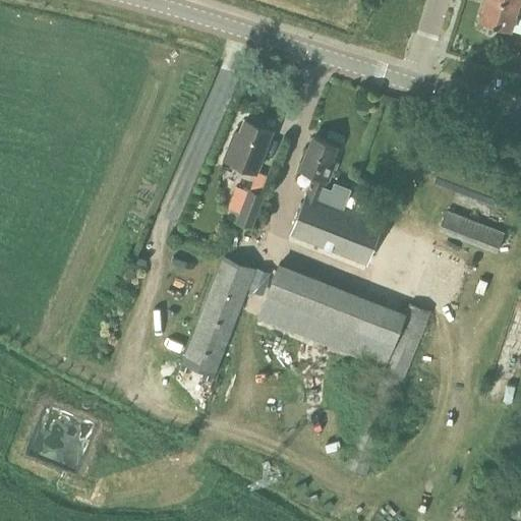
[(503,0),(484,0),(478,19),(513,31),(517,16),(520,17),(520,5),(503,0)]
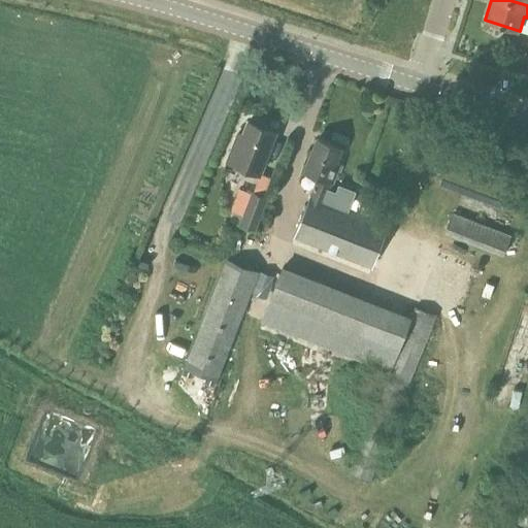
[(243,132),(238,130),(226,161),(262,175),(279,131),(249,119),(243,132)]
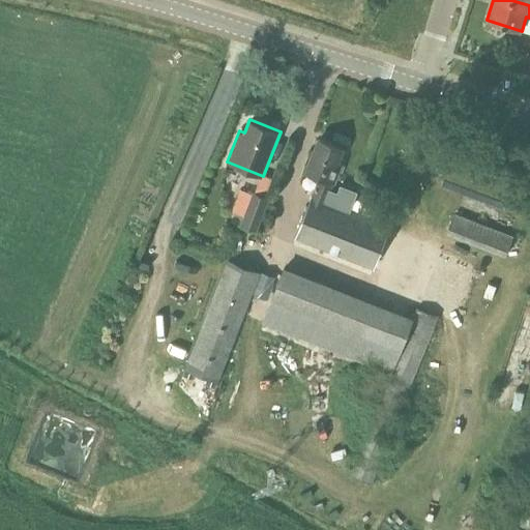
[(319,177),(296,238),(375,269),(391,227),(350,210),(357,193),(341,185),(337,194),(331,190),(334,183),(335,184),(344,163),(341,162),(346,150),(346,148),(319,138),(304,172),(319,177)]
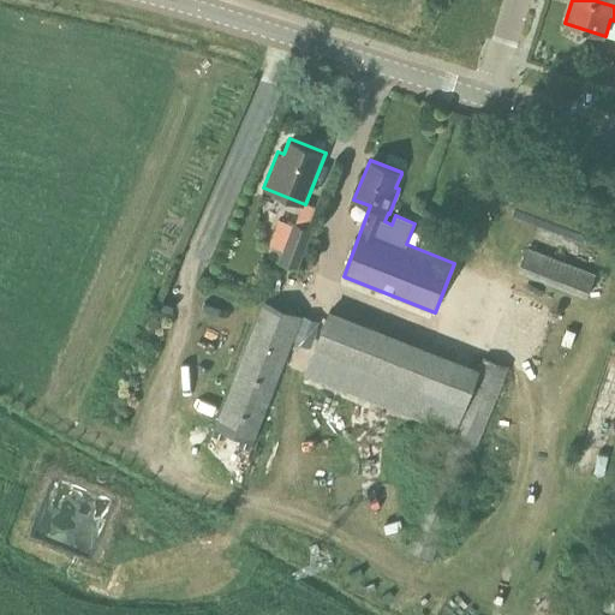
[(298,270),(312,232),(293,224),(279,262),(298,270)]
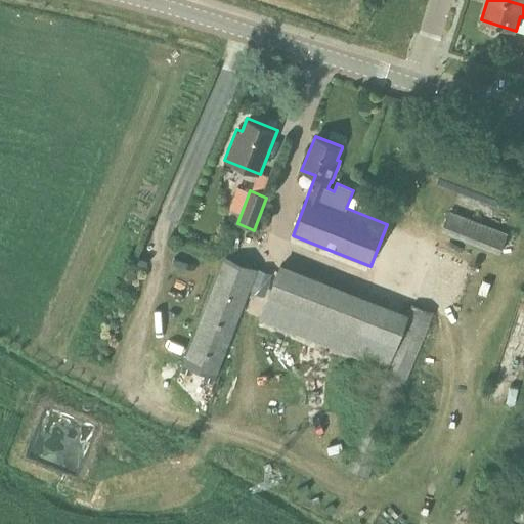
[(507,233),(448,212),(441,232),(499,255),(507,233)]
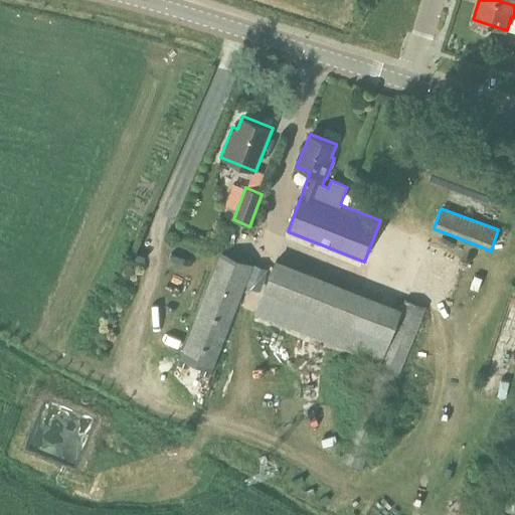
[(213,371),(254,265),(221,251),(180,358),(213,371)]
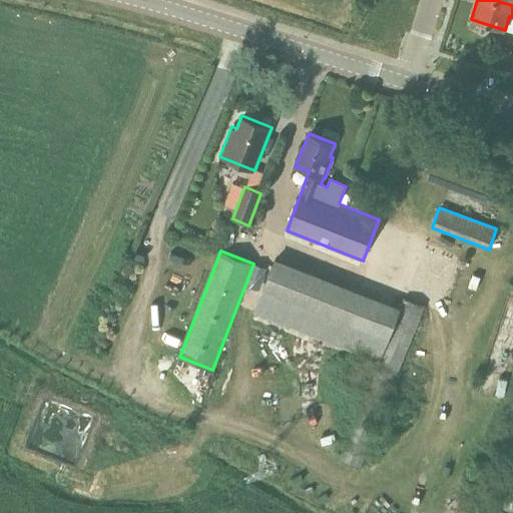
[(401,307),(277,259),(253,313),(379,362),(341,459),(362,467),(425,306),(405,298),(401,307)]
